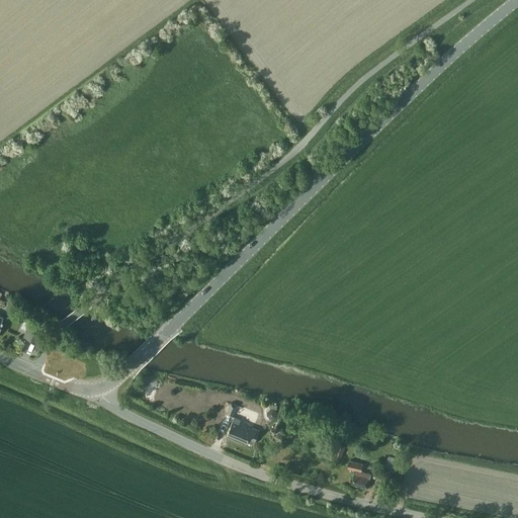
[(29,322),(22,336),(36,342),(42,328),(29,322)]
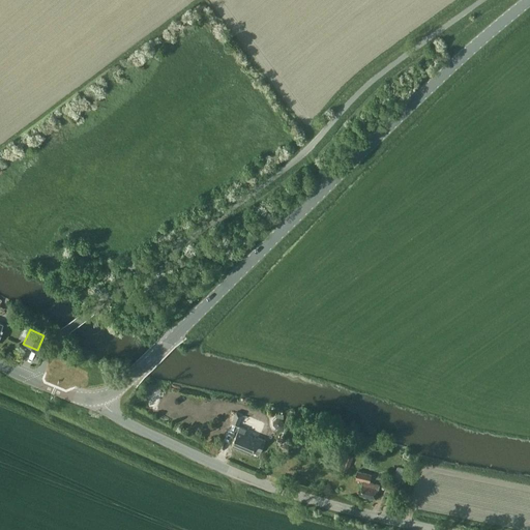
[(238,425),(242,414),(236,412),(232,422),(238,425)]
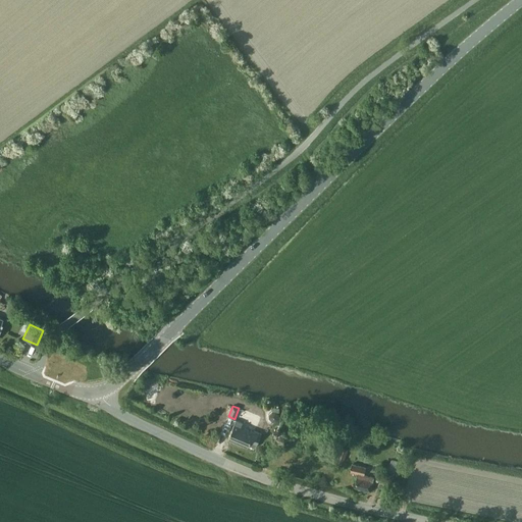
[(279,418),(278,414),(275,412),(271,412),(269,415),(269,419),(272,421),(276,421),(279,418)]
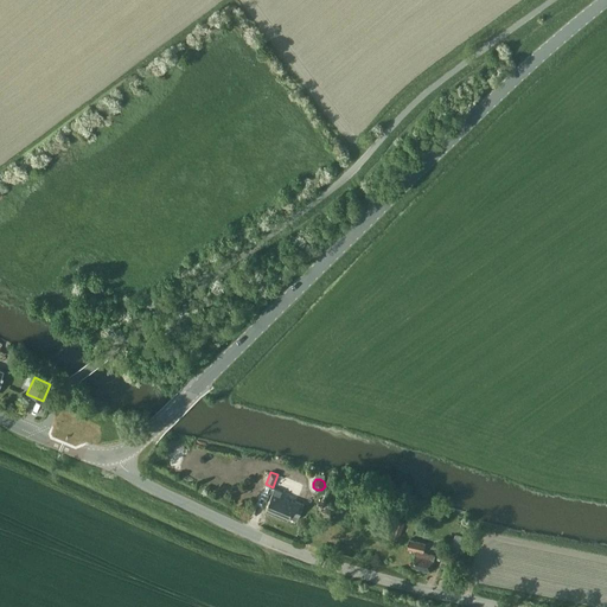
[(266,509),(274,512),(288,519),(289,516),(296,519),(304,504),(295,500),(295,502),(281,496),(282,491),(274,487),(266,509)]
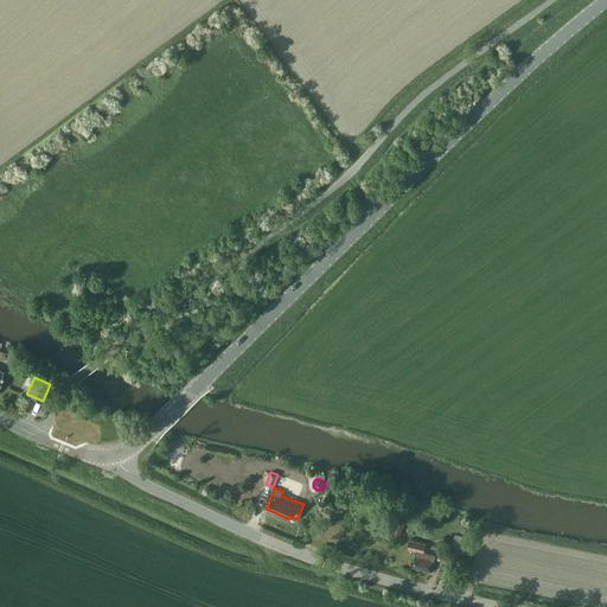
[(398,540),(404,523),(396,519),(390,536),(398,540)]
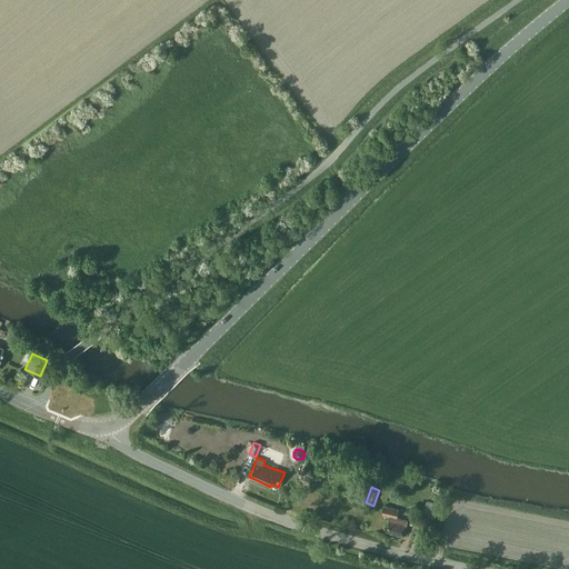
[(427,500),(423,512),(422,511),(419,525),(427,527),(433,502),(427,500)]
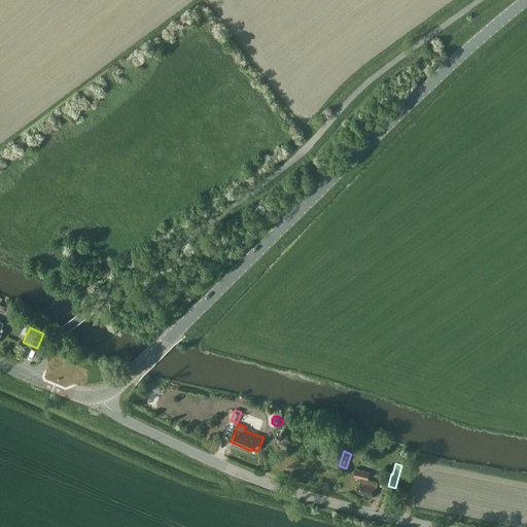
[(378,482),(367,480),(370,471),(356,468),(353,476),(361,479),(358,491),(374,495),(378,482)]
